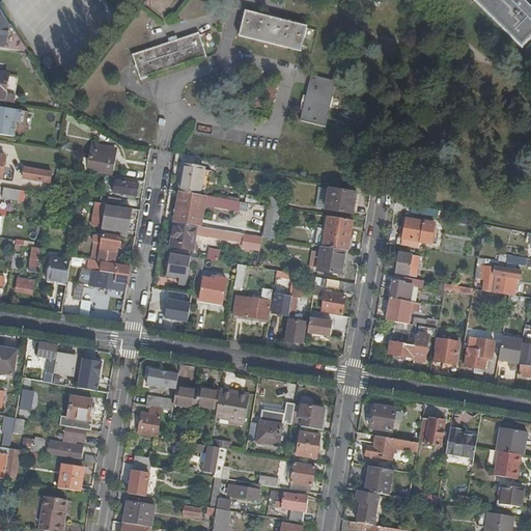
[(530,7),(523,0),(473,0),(522,48),(530,37),(530,7)]
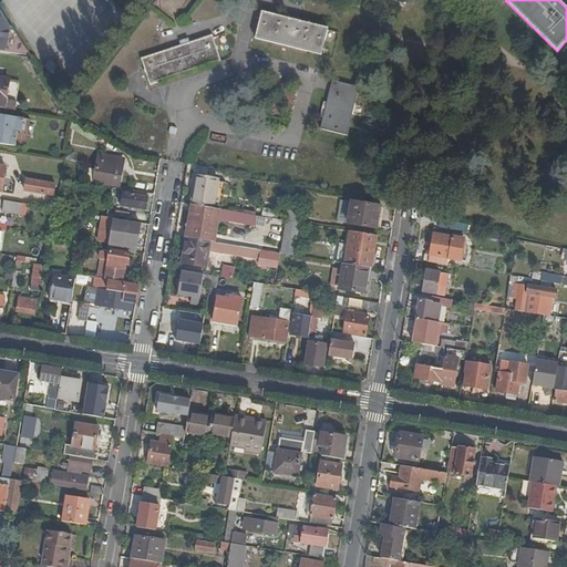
[(303,22),(261,12),(255,39),(321,55),(325,41),(328,29),(303,22)]
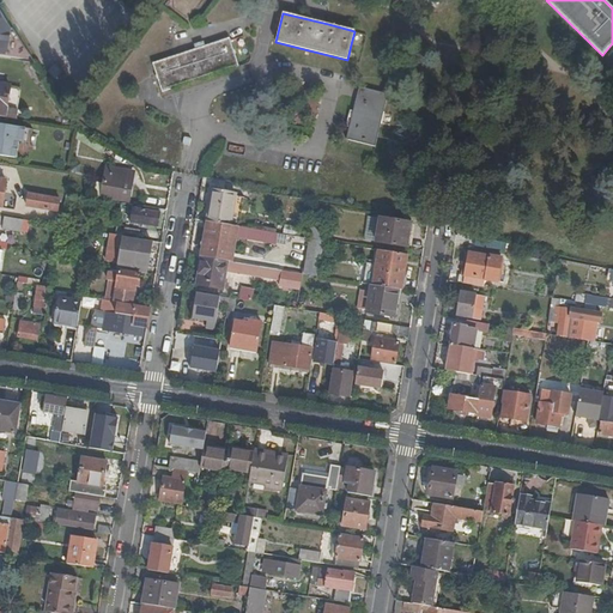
[(229,38),(152,64),(162,92),(240,67),(229,38)]
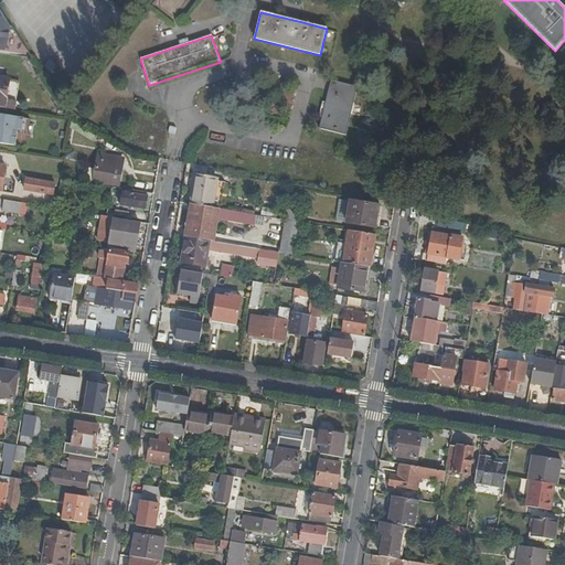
[(56,68),(49,61),(43,66),(51,73),(56,68)]
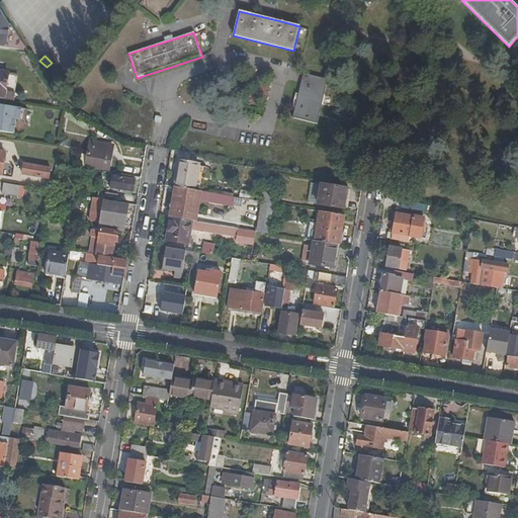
[(0,93),(5,95),(9,74),(0,72),(0,93)]
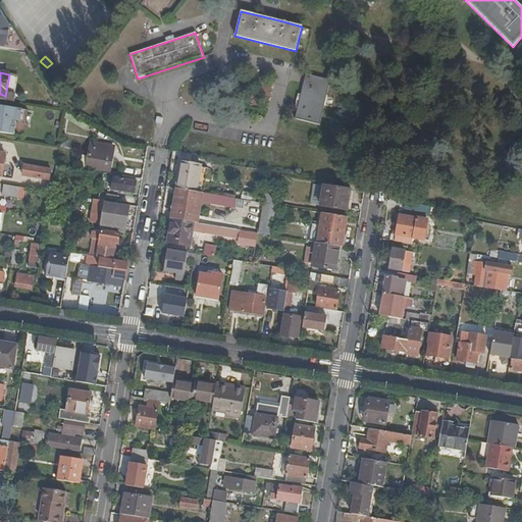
[(330,81),(306,74),(298,105),(294,119),(319,125),(324,106),(326,97),(330,81)]
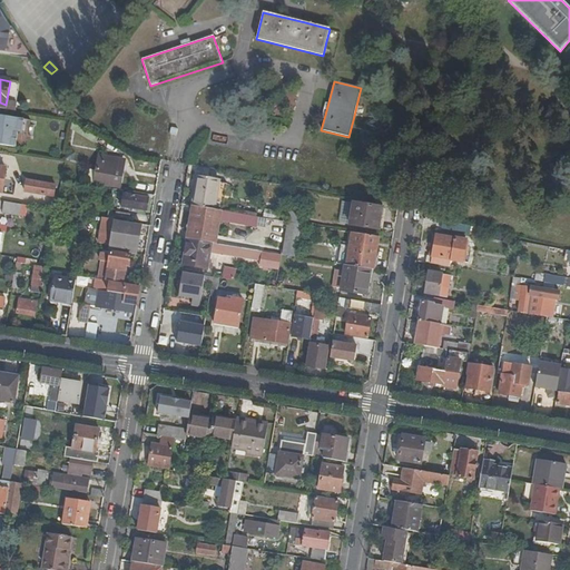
[(29,121),(10,118),(0,116),(0,145),(16,148),(19,133),(27,134),(29,121)]
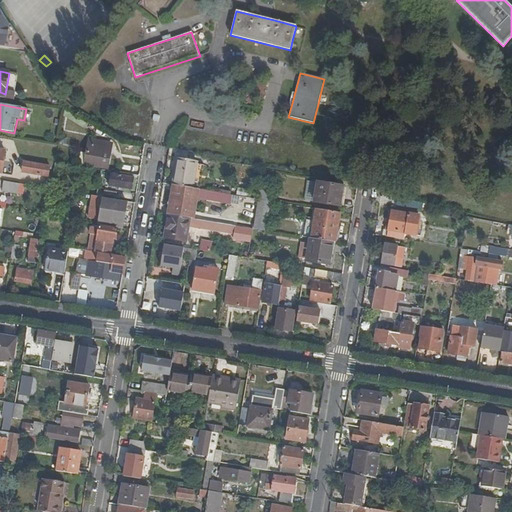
[(24,120),(17,119),(14,133),(24,134),(28,109),(26,109),(24,120)]
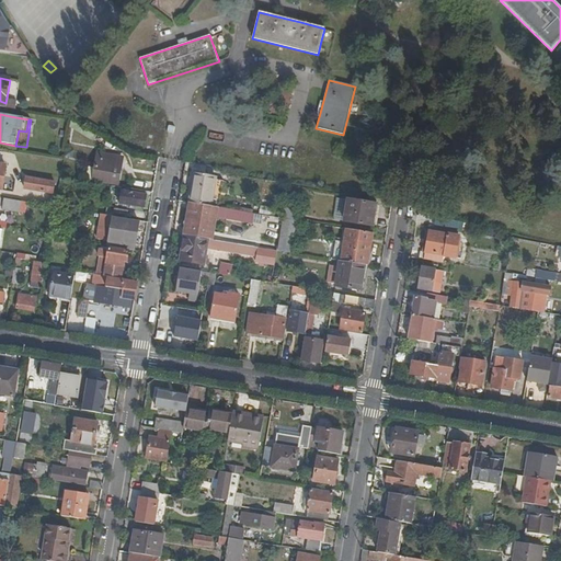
[(104,155),(104,159),(96,158),(93,181),(106,183),(106,182),(116,184),(121,162),(112,160),(112,157),(104,155)]
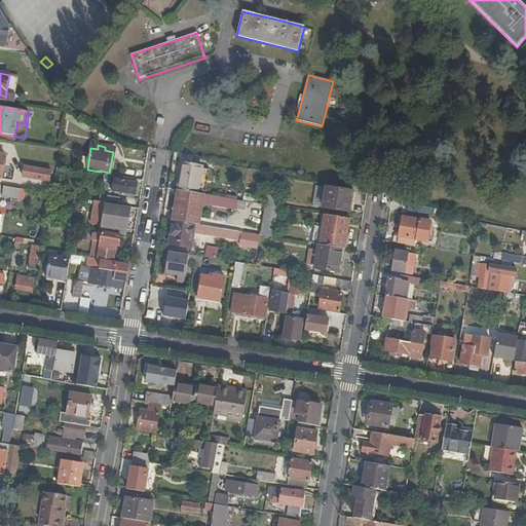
[(178,190),(179,190),(196,193),(201,165),(183,162),(178,190)]
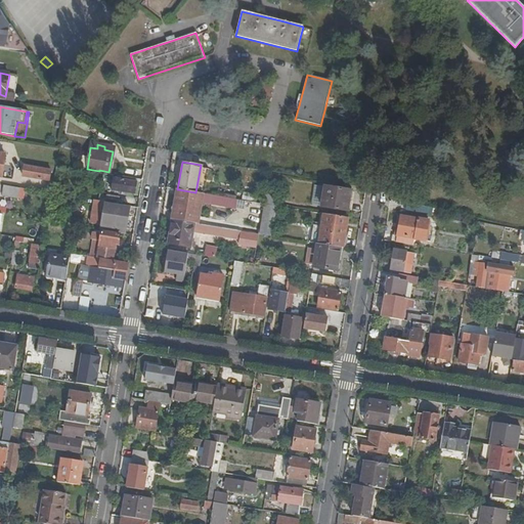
[(12,179),(14,167),(7,166),(5,178),(12,179)]
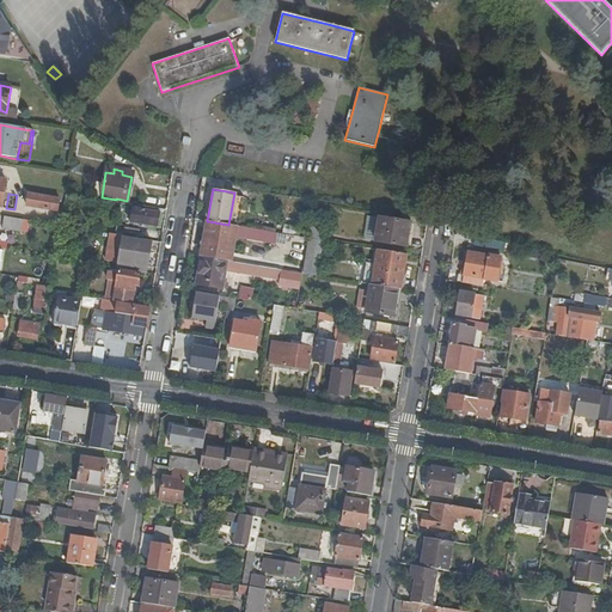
[(26,206),(57,212),(60,199),(29,194),(28,196),(26,206)]
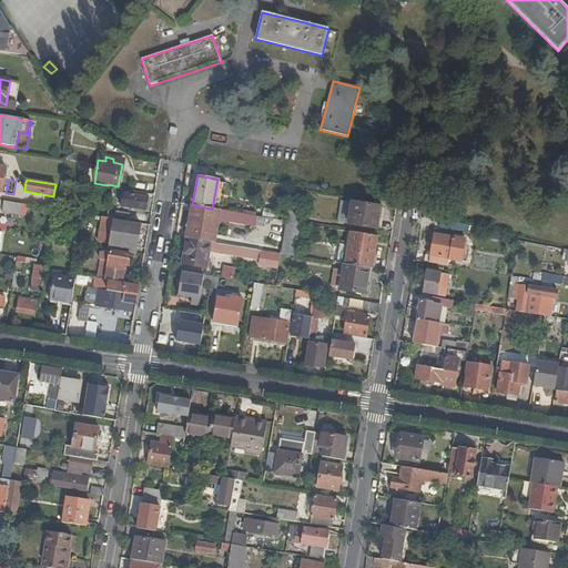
[(52,201),(53,196),(24,191),(26,182),(18,181),(16,194),(52,201)]
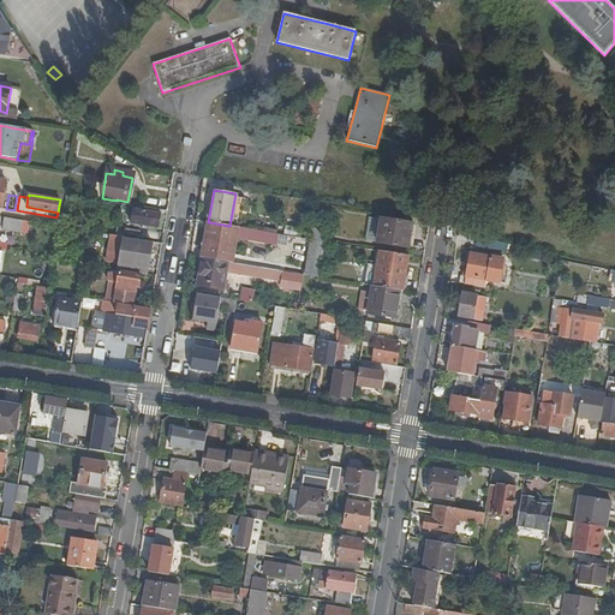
[(167,212),(168,204),(139,199),(138,207),(143,207),(161,210),(167,212)]
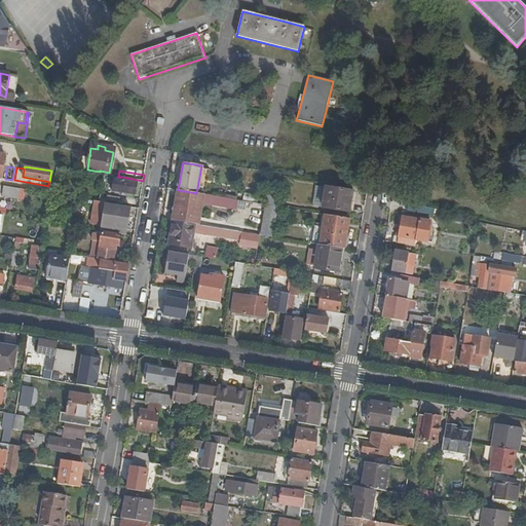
[(135,195),(138,180),(122,177),(121,180),(114,179),(112,191),(121,193),(124,193),(135,195)]
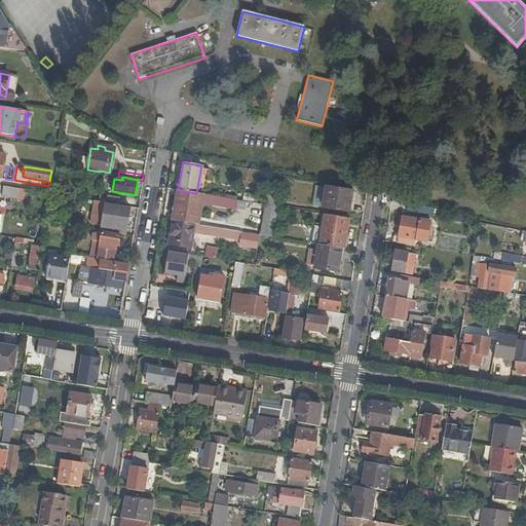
[(19,198),(20,189),(4,186),(3,196),(19,198)]
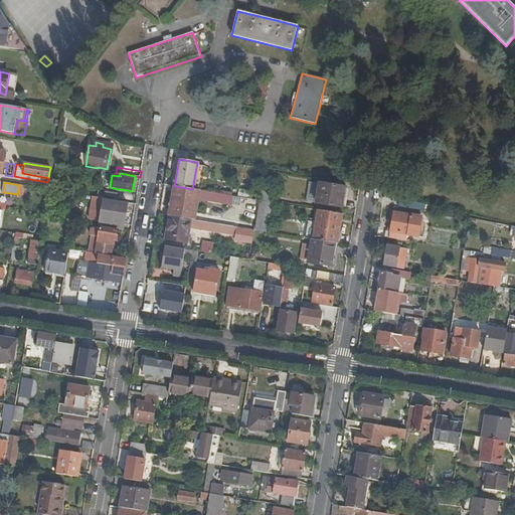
[(344,207),(347,188),(320,183),(317,203),(344,207)]
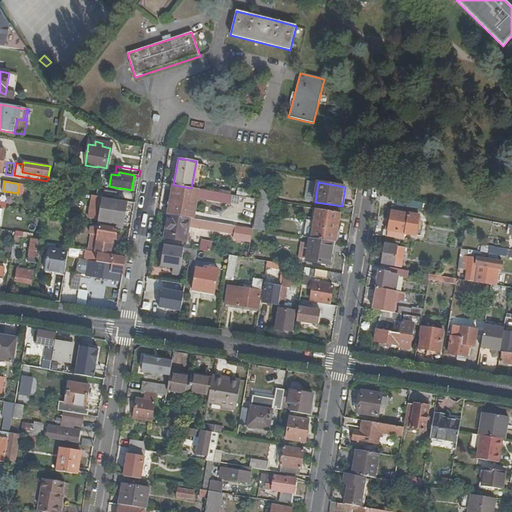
[(192,219),(197,189),(191,188),(174,185),(169,215),(190,218),(192,219)]
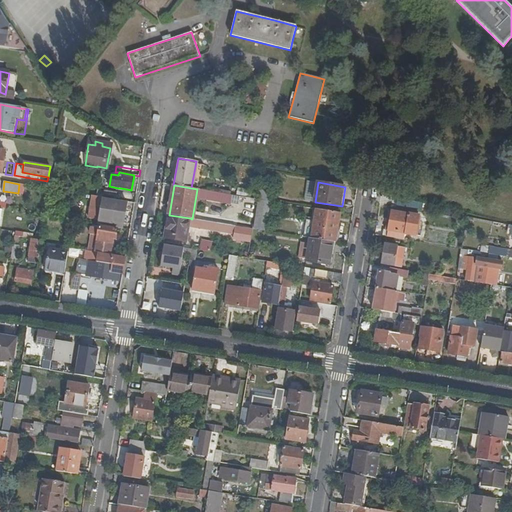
[(103,198),(115,200),(116,193),(104,190),(103,198)]
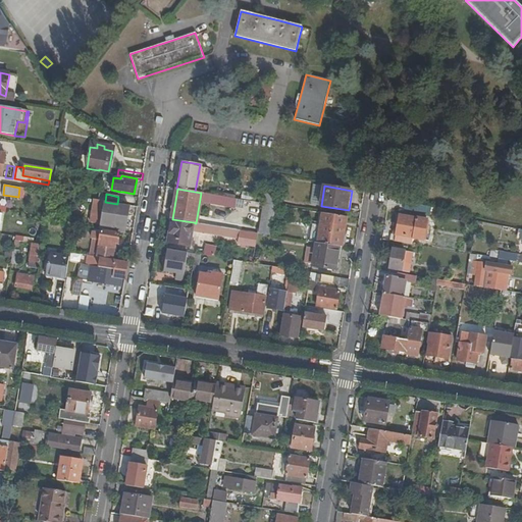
[(91,223),(101,225),(104,203),(94,202),(91,223)]
